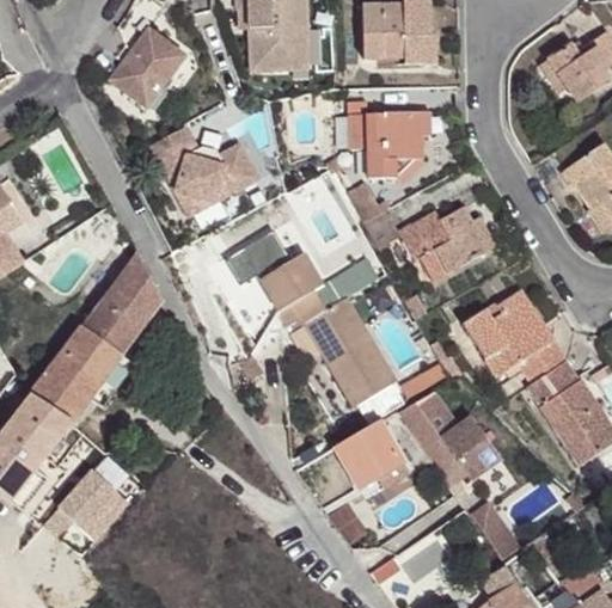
[(236,0),(237,7),(239,7),(249,7),(250,28),(251,68),(292,67),(292,43),(298,43),(298,25),(306,25),(305,0),(236,0)]
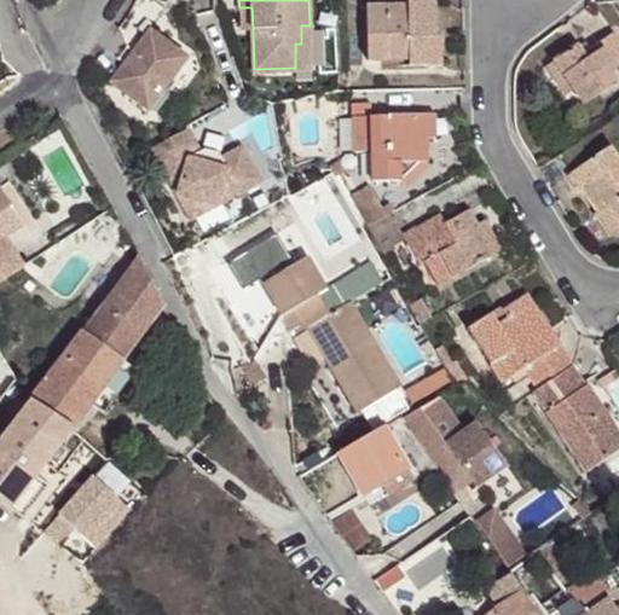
[(366,4),(368,58),(409,57),(410,63),(427,63),(426,35),(434,35),(434,34),(433,0),(408,0),(408,3),(366,4)]
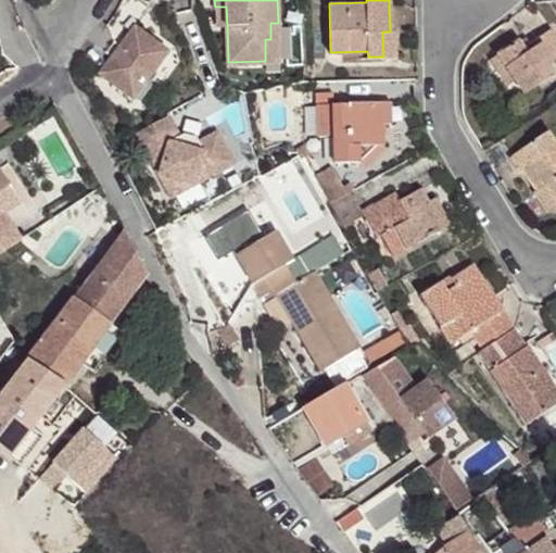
[(217,7),(218,25),(227,25),(226,7),(217,7)]
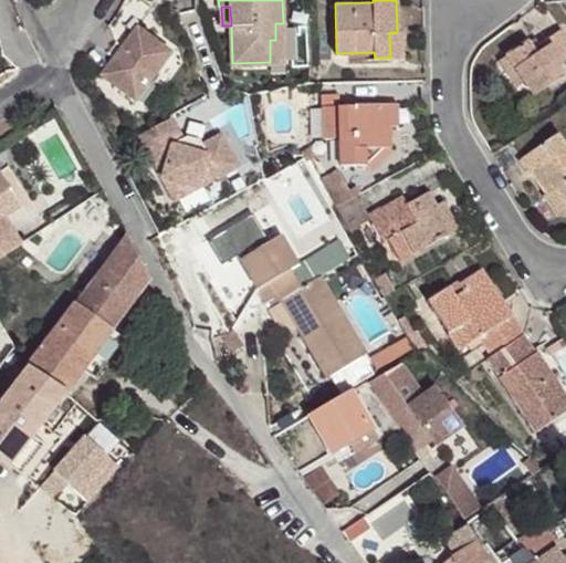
[(270,40),(270,62),(285,62),(283,23),(275,23),(275,40),(270,40)]
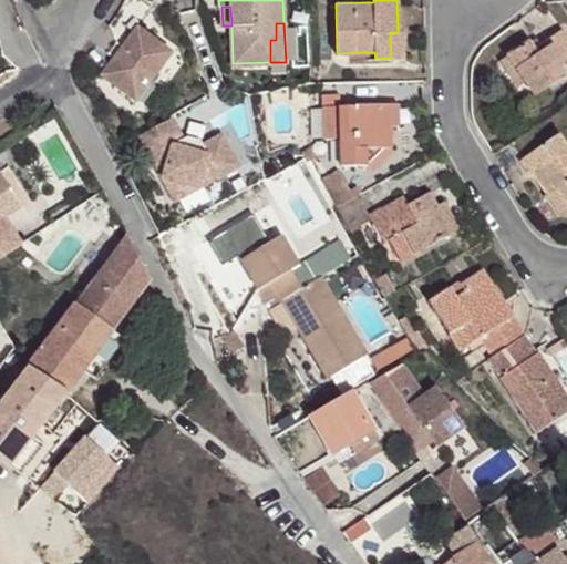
[(102,74),(136,100),(172,51),(137,26),(102,74)]
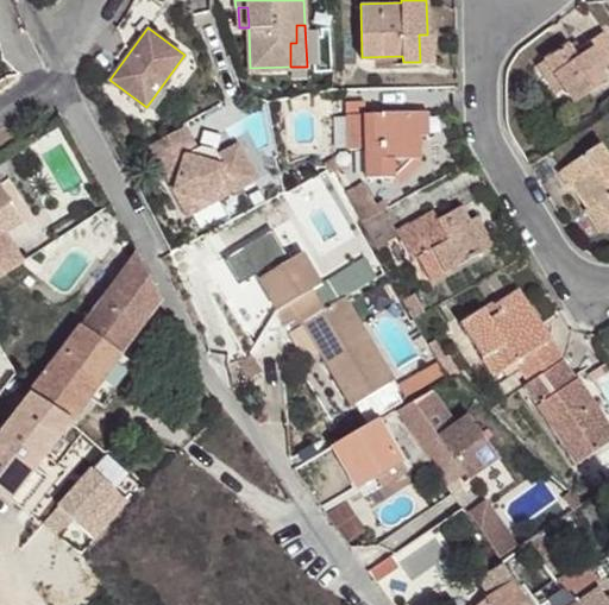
[(537,63),(557,90),(564,86),(575,101),(608,77),(608,38),(603,30),(573,51),(567,43),(537,63)]
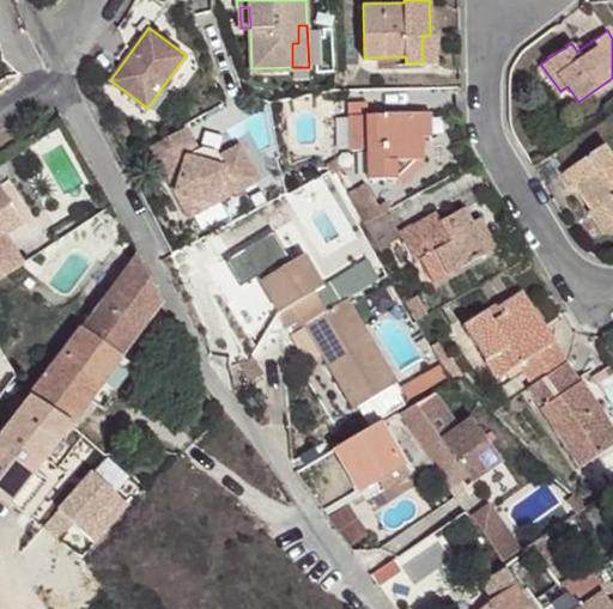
[(436,32),(430,34),(430,35),(422,35),(423,62),(437,62),(436,32)]
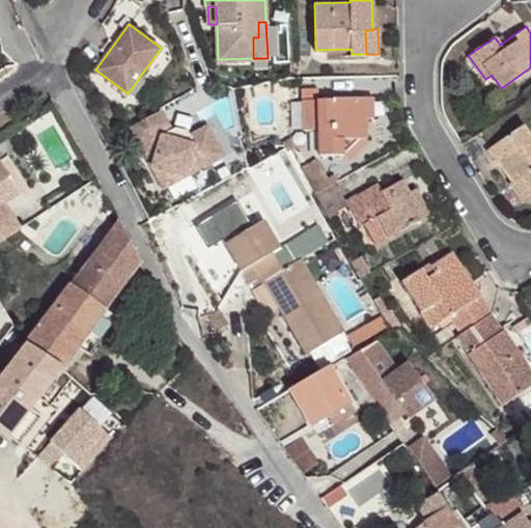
[(303,99),(304,128),(314,128),(314,124),(317,120),(318,120),(319,129),(319,155),(342,153),(345,154),(365,137),(366,137),(365,116),(365,95),(334,96),(334,98),(303,99)]
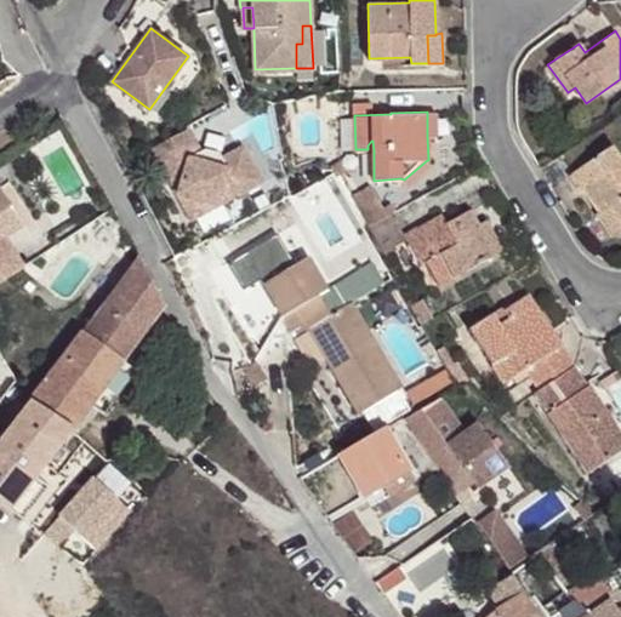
[(201,148),(188,124),(187,127),(153,146),(191,217),(262,180),(243,144),(222,156),(220,153),(221,150),(205,144),(204,147),(201,148)]
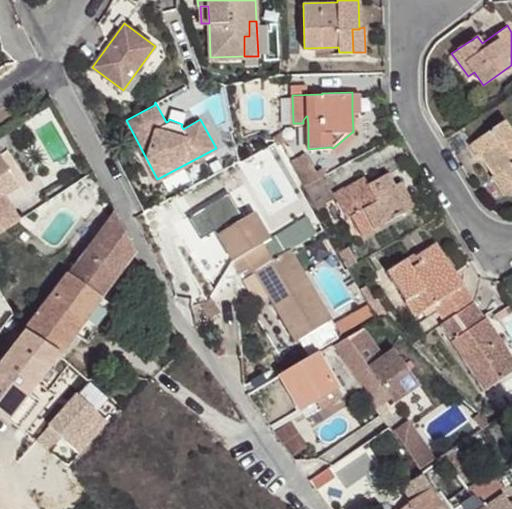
[(470,142),(480,156),(482,154),(495,173),(502,168),(511,181),(511,128),(505,119),(470,142)]
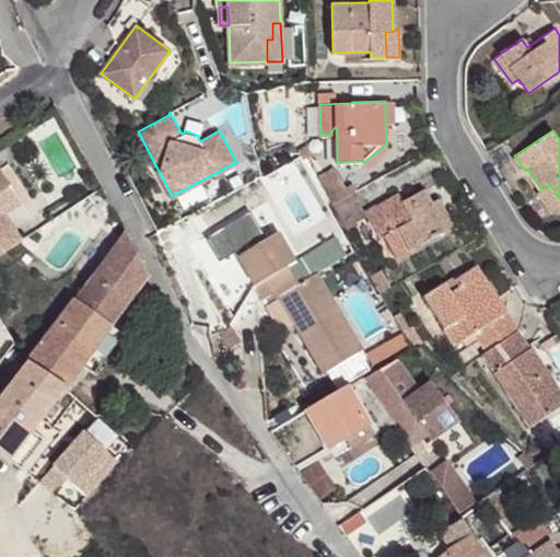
[(8,161),(0,165),(15,188),(0,198),(0,204),(4,211),(30,194),(8,161)]
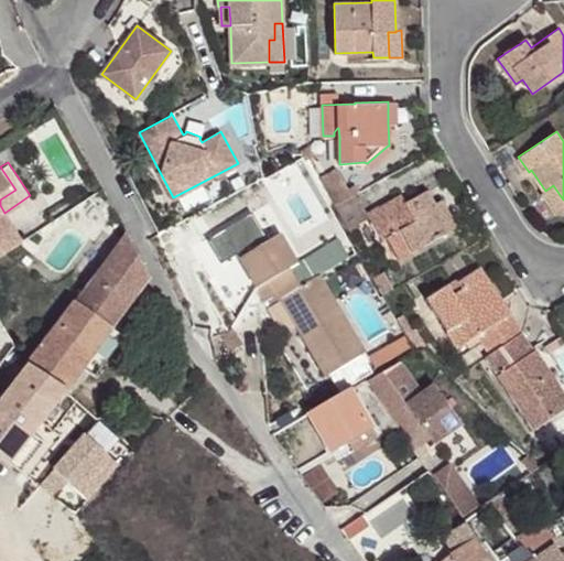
[(0,251),(14,243),(2,224),(9,219),(4,213),(0,205),(0,200),(15,190),(0,166),(0,251)]
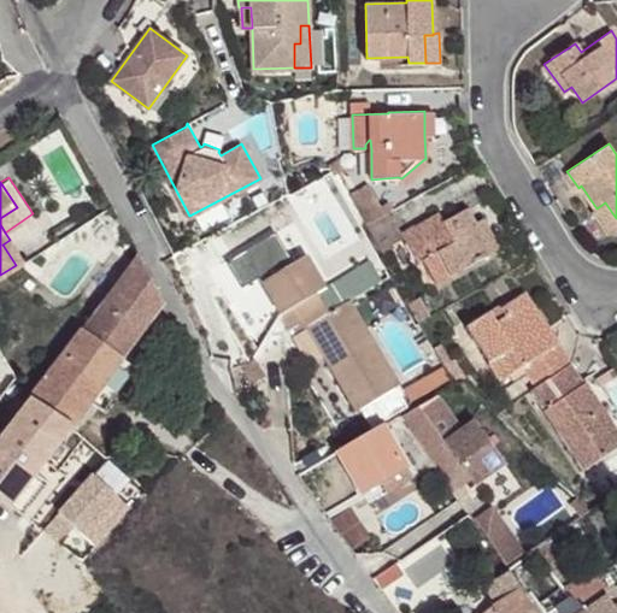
[(368,182),(350,193),(366,225),(394,210),(389,201),(381,205),(368,182)]
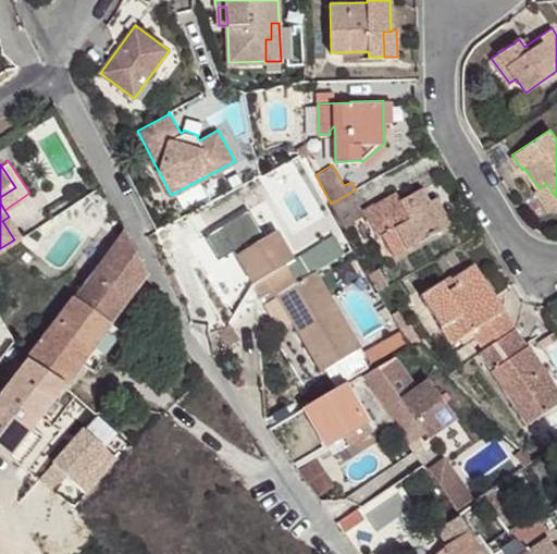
[(549,211),(556,205),(556,197),(546,183),(539,188),(536,189),(549,211)]
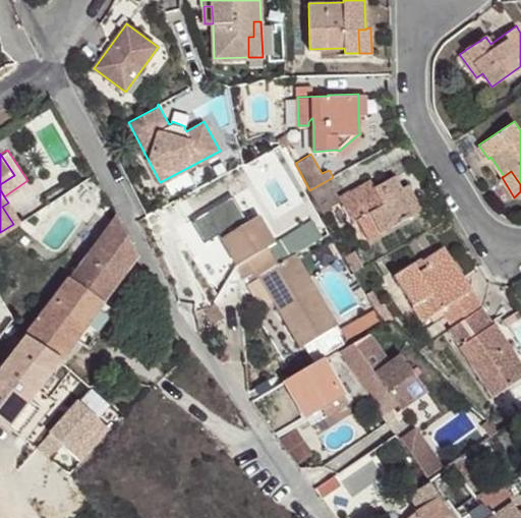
[(339,197),(352,221),(357,219),(368,239),(415,213),(401,187),(394,175),(375,186),(371,179),(339,197)]
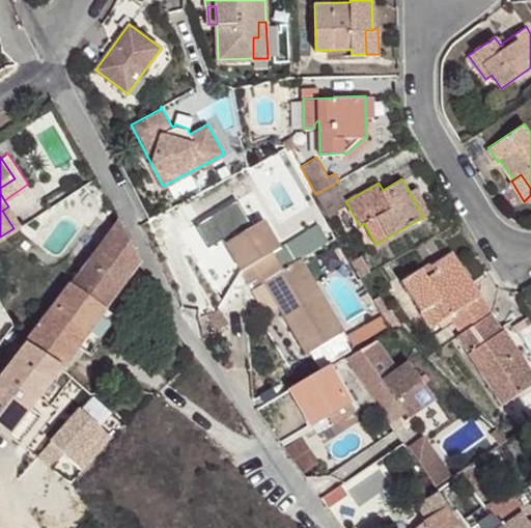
[(335,183),(315,194),(328,215),(346,204),(345,201),(335,183)]
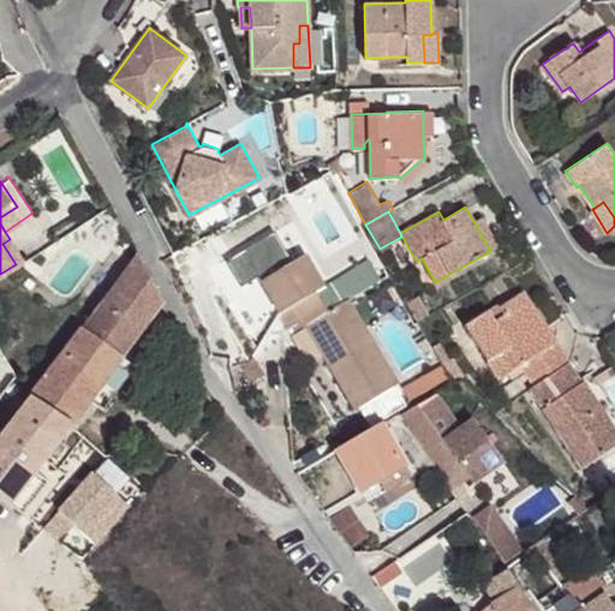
[(481,217),(473,221),(490,251),(497,246),(481,217)]
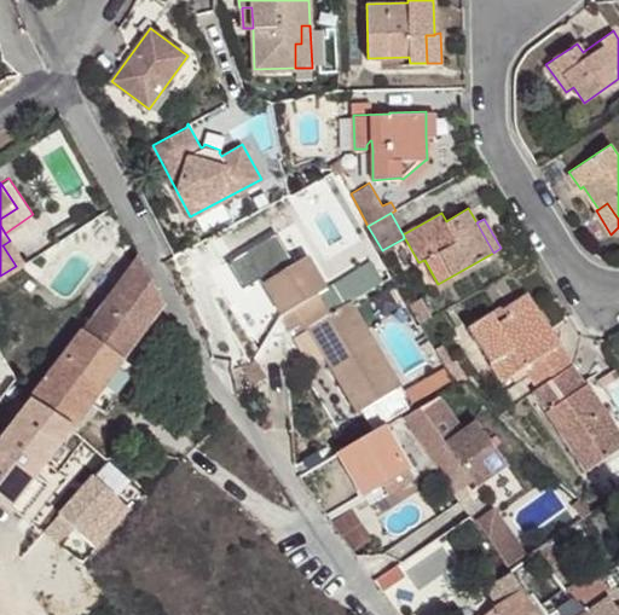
[(229,260),(246,286),(259,277),(282,314),(318,293),(330,312),(345,302),(333,283),(327,286),(306,255),(295,262),(276,231),(229,260)]
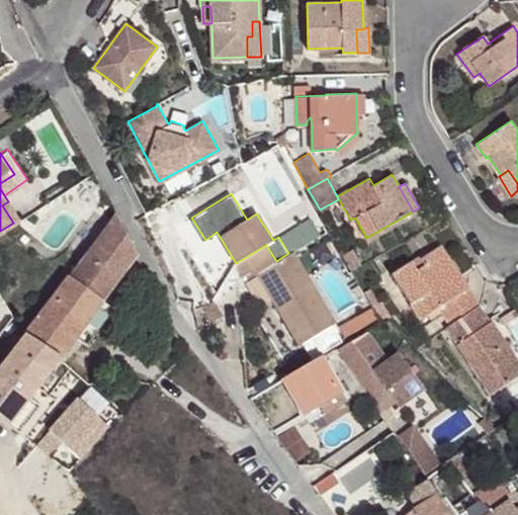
[(8,201),(2,205),(13,223),(19,219),(8,201)]
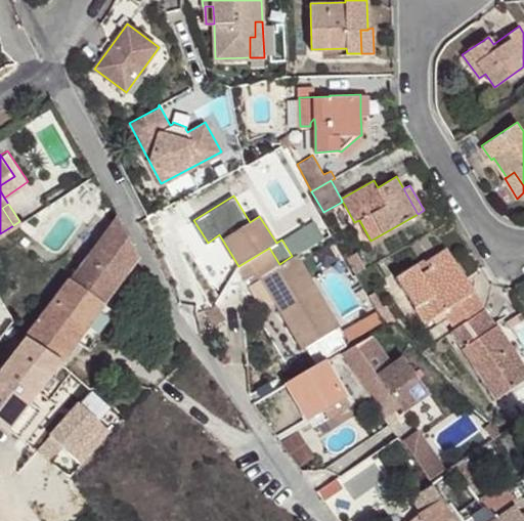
[(60,292),(96,314),(104,303),(139,257),(118,216),(60,292)]
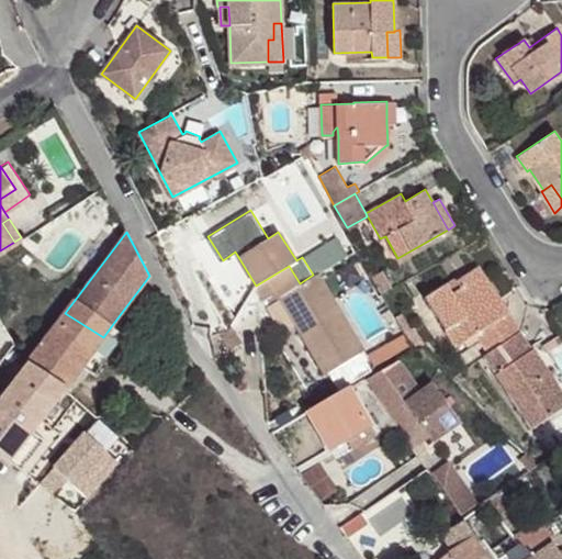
[(425,297),(458,345),(475,333),(487,351),(519,331),(506,312),(496,319),(486,305),(499,298),(478,265),(457,279),(461,287),(451,293),(446,287),(444,283),(425,297)]
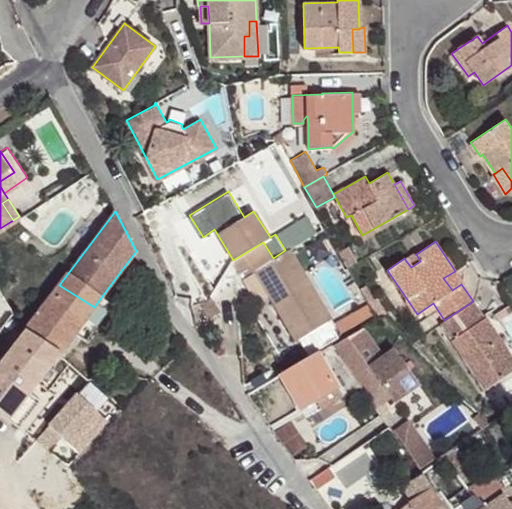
[(263,242),(233,260),(243,276),(254,269),(268,293),(294,339),(332,316),(290,247),(285,250),(273,258),(263,242)]
